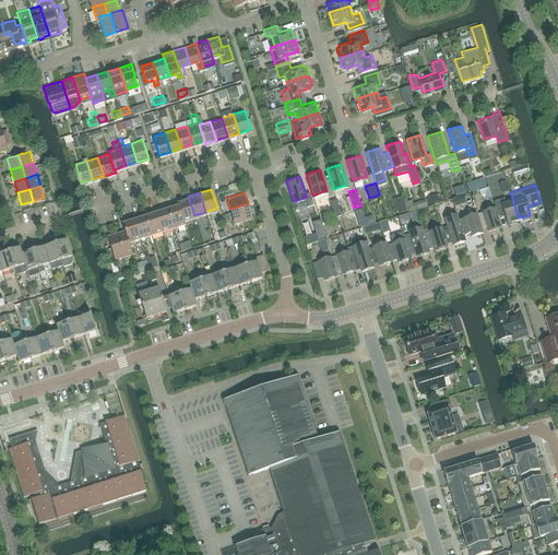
[(514,219),(518,217),(512,198),(506,200),(503,195),(493,198),(495,204),(494,205),(496,212),(503,210),(507,222),(514,220),(514,219)]
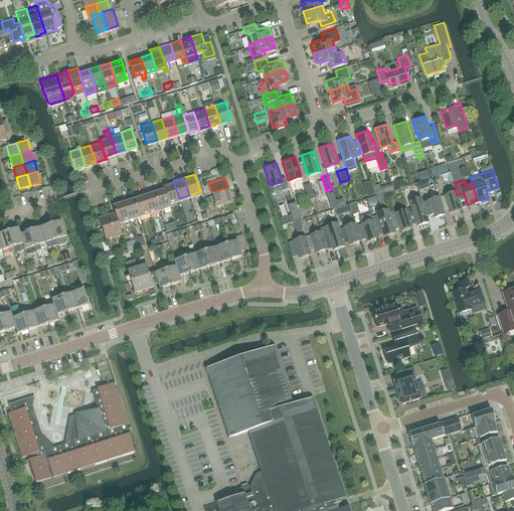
[(163,184),(163,187),(168,201),(169,201),(179,198),(173,180),(163,184)]
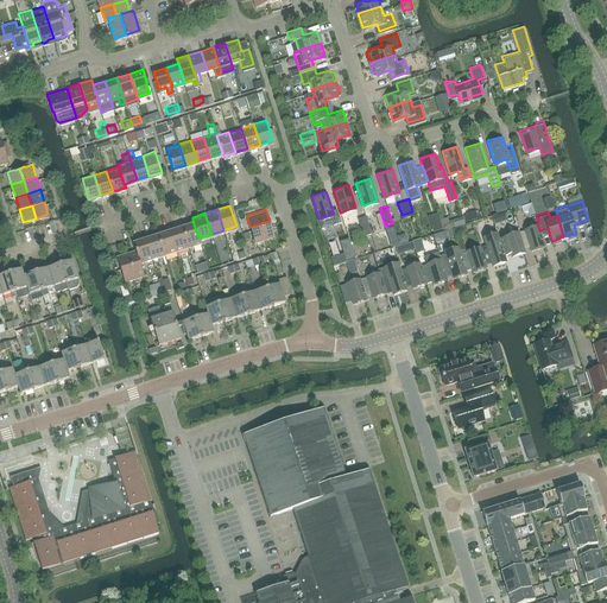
[(362,233),(371,230),(365,213),(356,215),(362,233)]
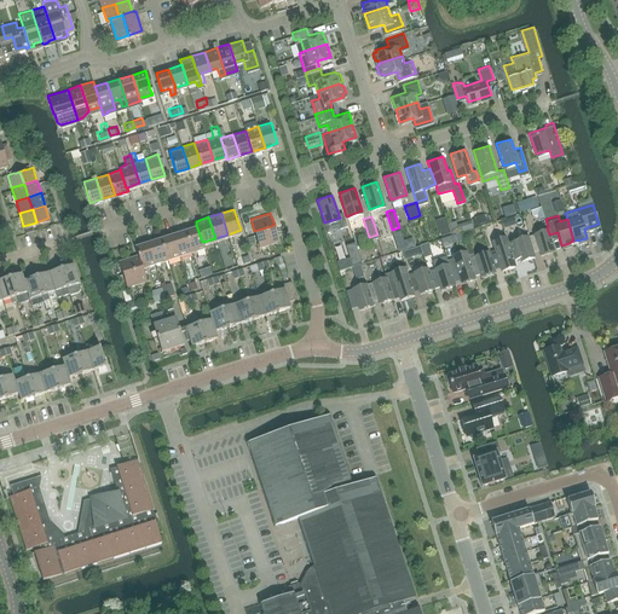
[(458,229),(456,221),(448,224),(450,231),(458,229)]
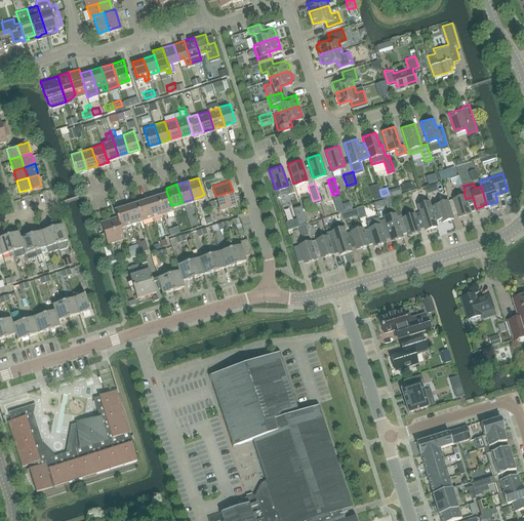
[(173,208),(172,205),(171,205),(166,191),(157,194),(162,211),(173,208)]
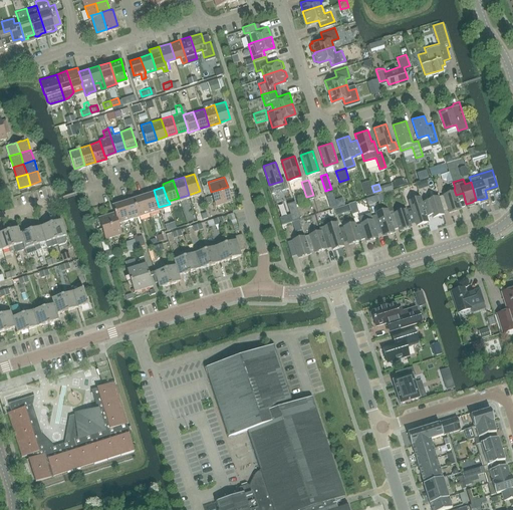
[(231,198),(228,187),(211,192),(215,203),(231,198)]
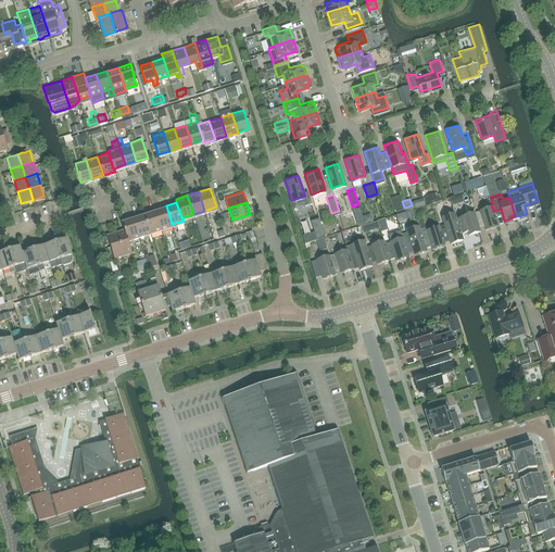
[(493,211),(491,204),(474,210),(478,225),(483,224),(484,227),(497,223),(493,211)]
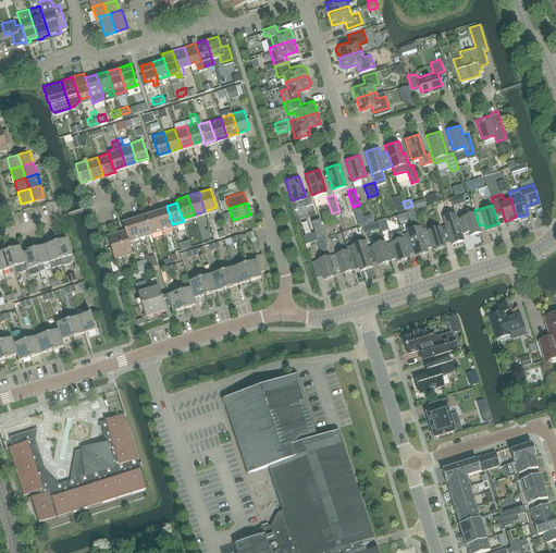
[(161,229),(172,224),(167,206),(155,209),(161,229)]
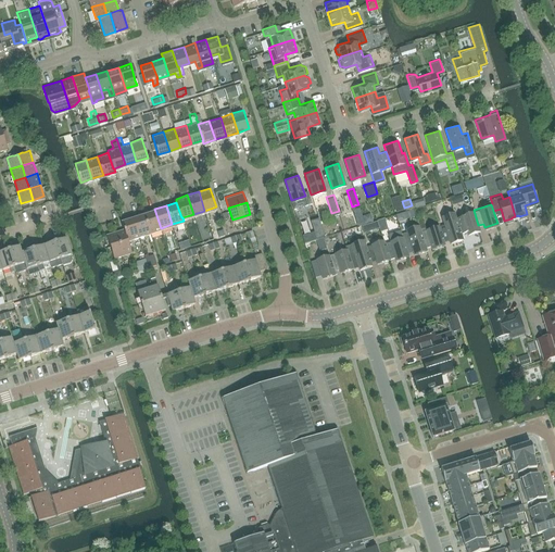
[(161,228),(154,209),(143,212),(149,231),(161,228)]
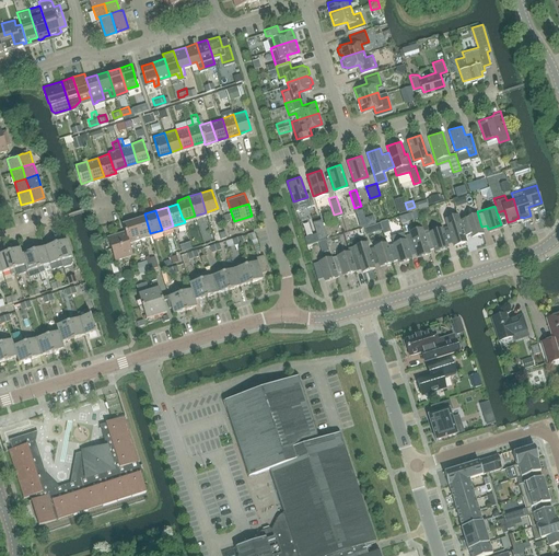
[(465,239),(464,232),(459,219),(458,220),(457,217),(458,217),(456,211),(444,216),(446,223),(441,226),(446,241),(452,239),(453,243),(465,239)]
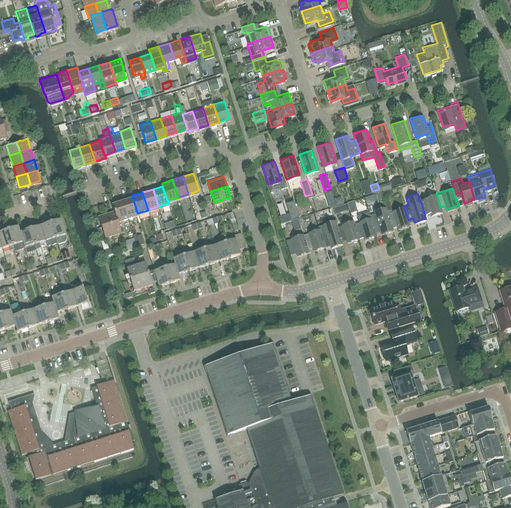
[(420,200),(424,212),(429,211),(430,214),(441,210),(440,207),(436,193),(419,198),(418,198),(419,201),(420,200)]
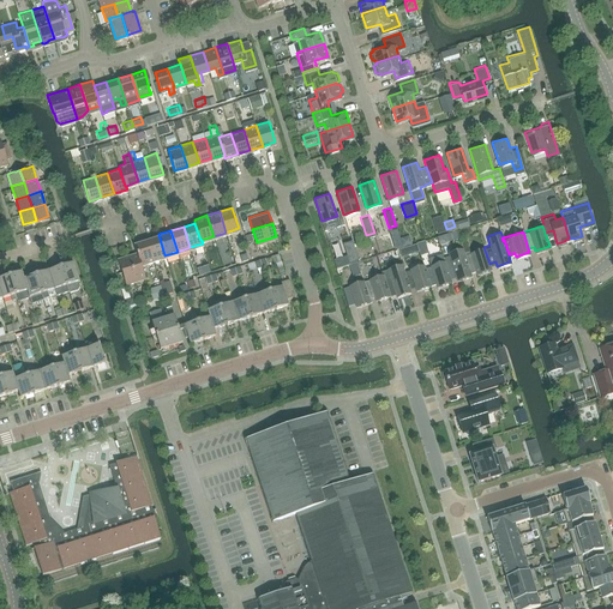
[(164,255),(158,234),(146,239),(152,259),(164,255)]
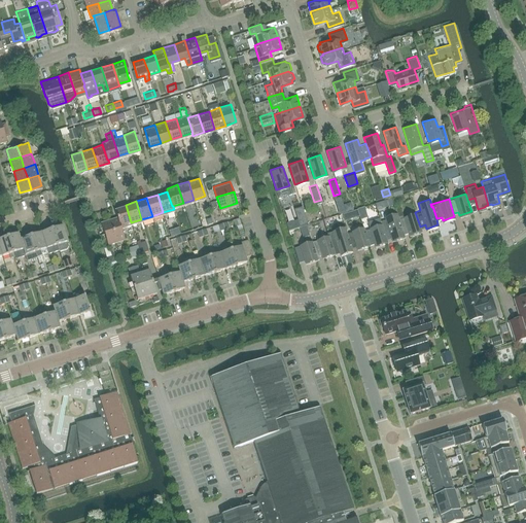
[(301,204),(293,206),(299,223),(306,221),(301,204)]
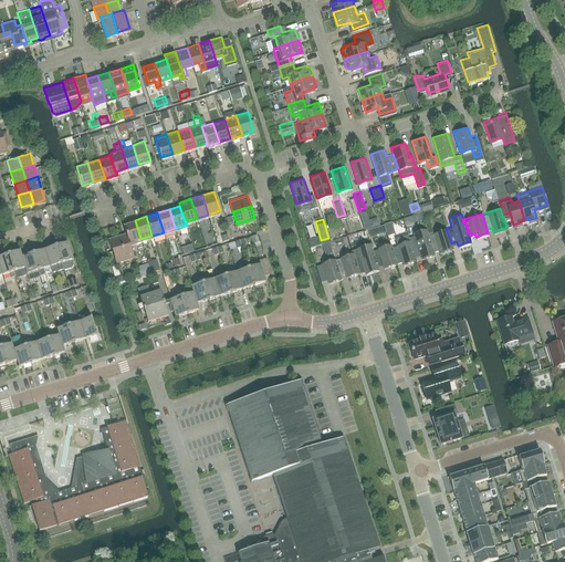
[(140,239),(135,220),(123,224),(125,231),(129,243),(129,242),(140,239)]
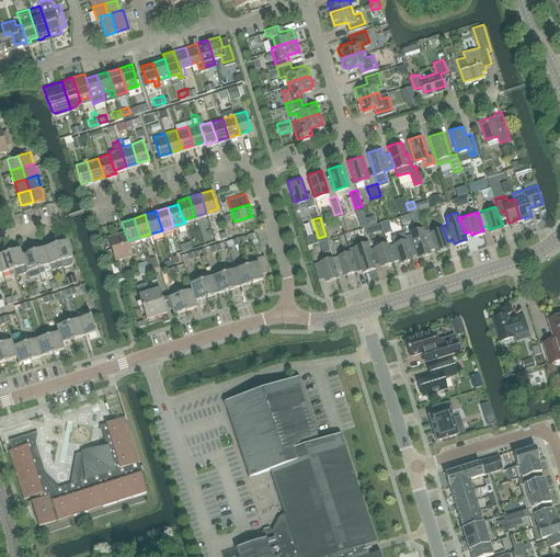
[(409,231),(404,232),(410,252),(416,251),(418,254),(430,250),(429,247),(424,231),(422,225),(409,229),(409,231)]
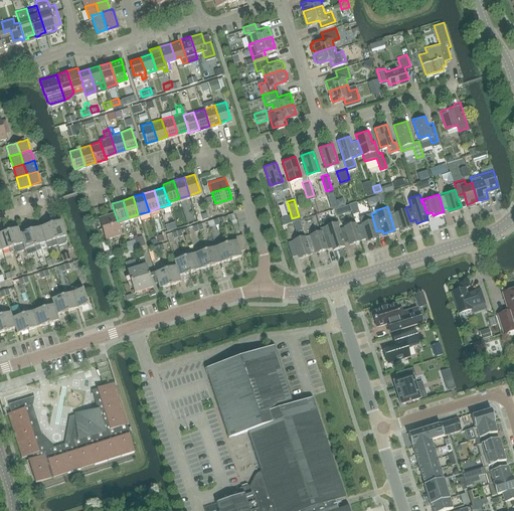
[(389,212),(393,226),(398,225),(399,228),(411,224),(410,221),(405,207),(389,212)]
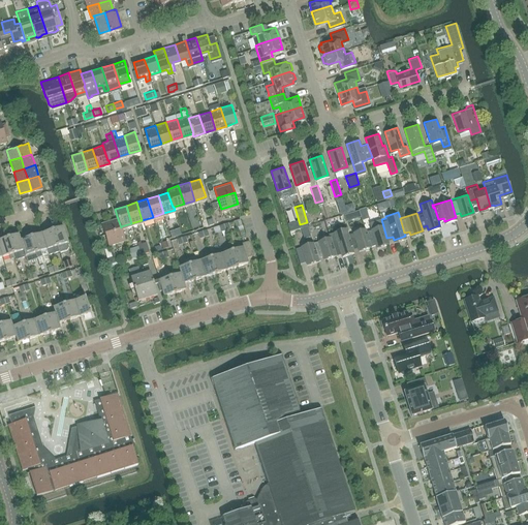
[(121,227),(117,216),(100,221),(104,233),(121,227)]
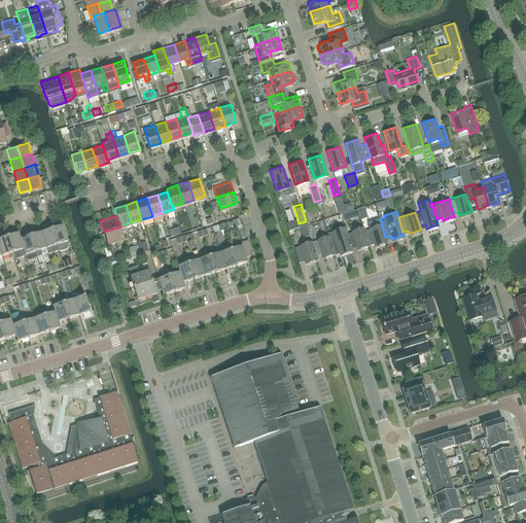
[(386,241),(385,237),(380,218),(379,215),(366,219),(369,227),(363,229),(369,243),(374,241),(375,244),(386,241)]
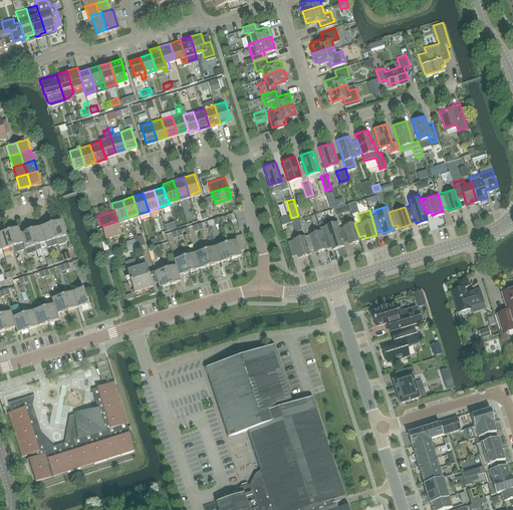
[(50,220),(56,241),(57,242),(64,240),(65,237),(64,233),(65,233),(60,217),(50,220)]
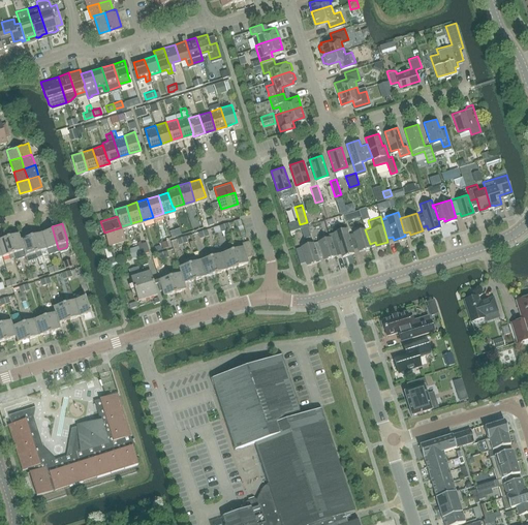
[(48,251),(58,248),(52,226),(40,229),(45,246),(48,251)]
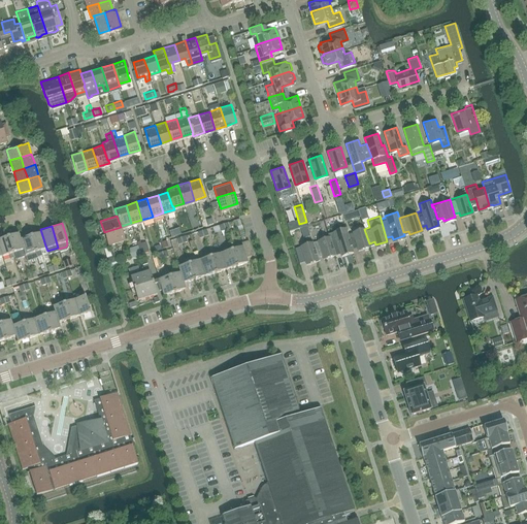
[(121,226),(121,227),(104,232),(107,242),(125,237),(121,226)]
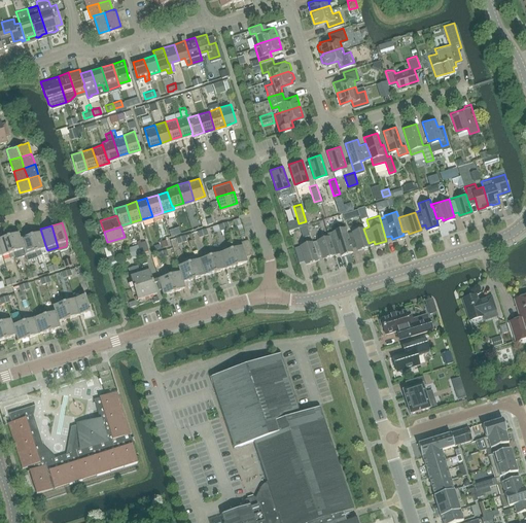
[(344,225),(327,231),(328,234),(328,237),(334,251),(339,249),(340,253),(352,249),(350,246),(346,231),(344,225)]
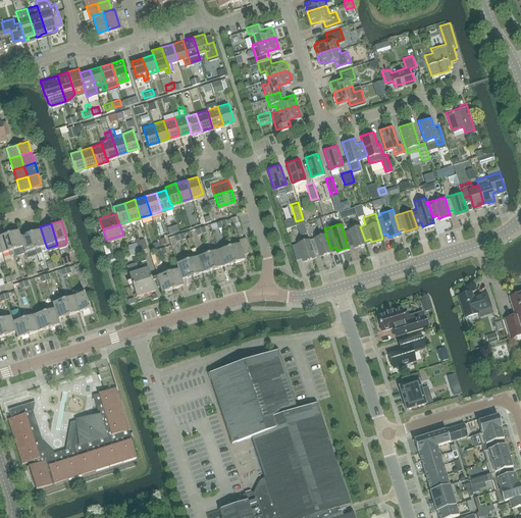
[(365,241),(360,226),(360,223),(343,228),(347,244),(353,242),(354,245),(365,242),(365,241)]
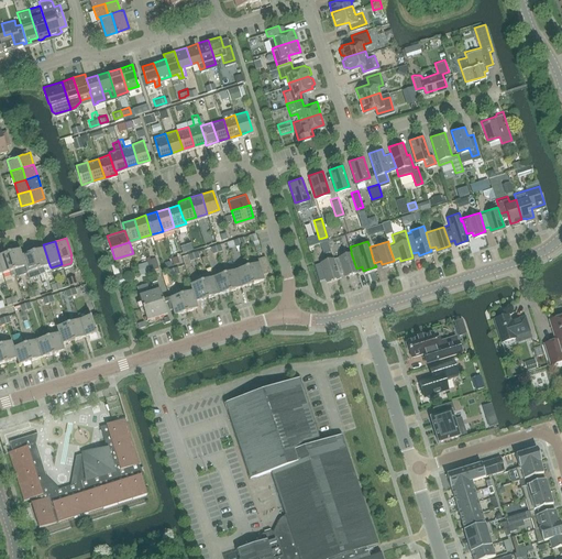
[(32,249),(39,270),(44,269),(43,264),(48,262),(43,244),(32,249)]
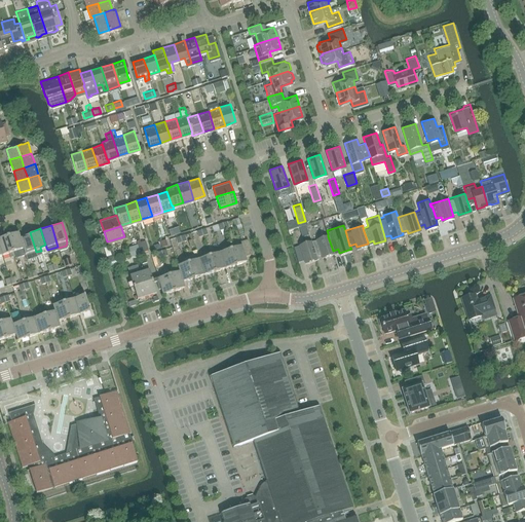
[(20,235),(17,229),(7,233),(12,249),(14,255),(24,252),(20,235)]
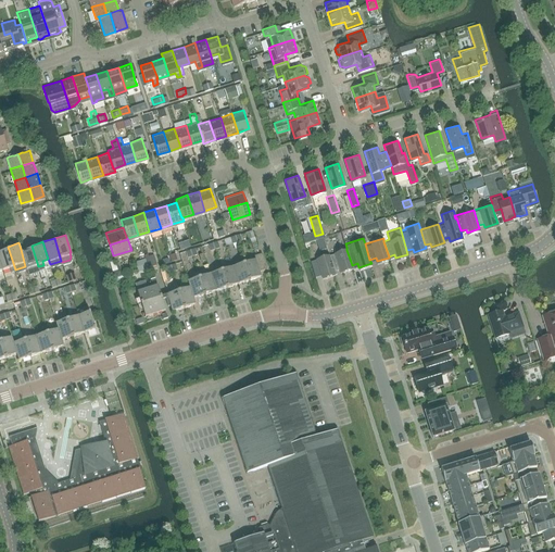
[(39,267),(38,266),(32,246),(21,249),(25,266),(27,272),(39,267)]
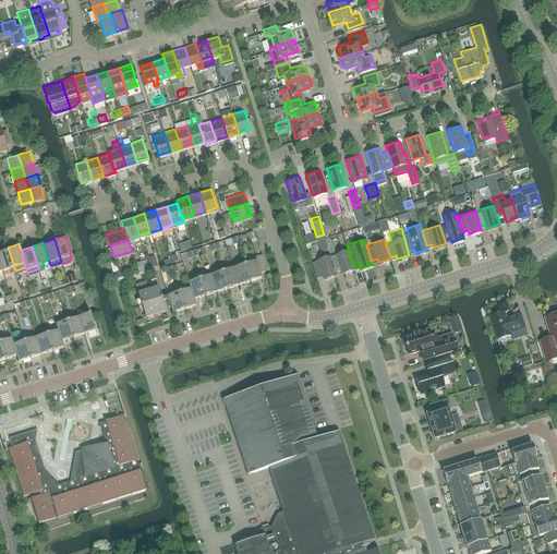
[(13,264),(8,248),(0,250),(0,264),(1,268),(13,264)]
